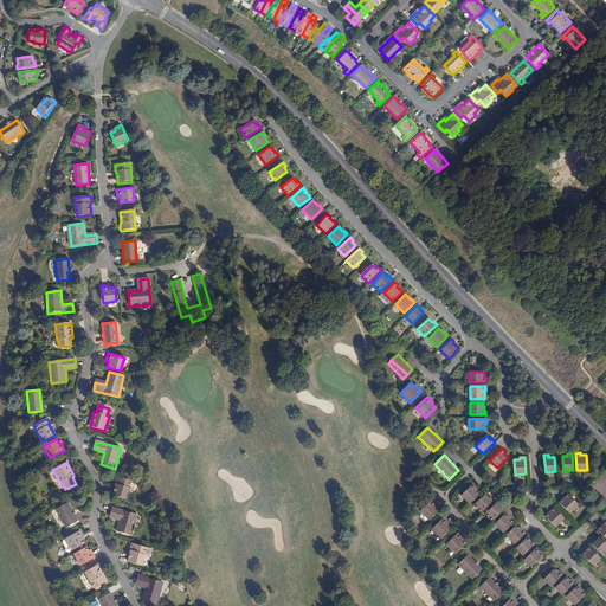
[(116,477),(115,482),(116,483),(115,487),(113,495),(127,498),(133,481),(118,476),(116,477)]
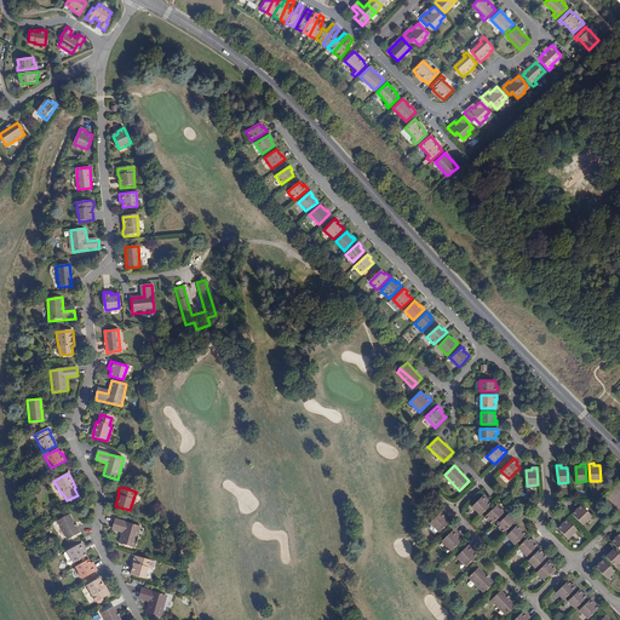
[(486,499),(487,499),(483,495),(472,506),(481,516),(492,505),(488,503),(486,499)]
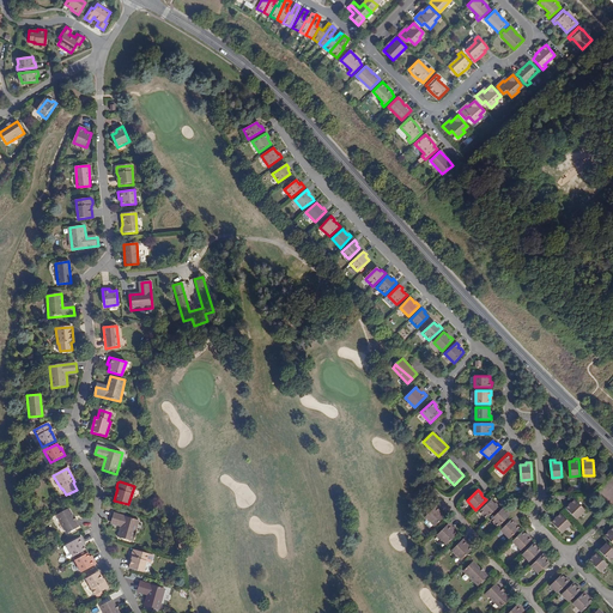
[(575,499),(571,503),(569,505),(568,504),(565,508),(576,519),(584,510),(575,499)]
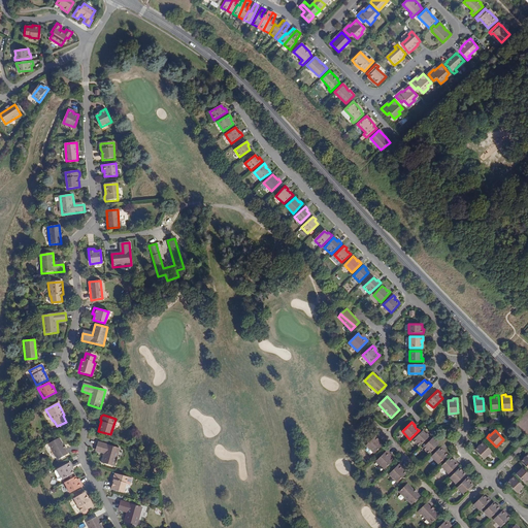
[(413,440),(419,447),(430,436),(427,433),(426,434),(422,431),(413,440)]
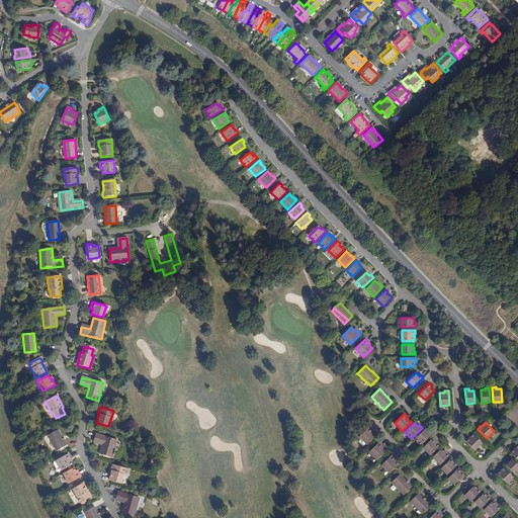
[(376,436),(373,434),(371,431),(372,430),(369,426),(359,436),(367,445),(376,436)]
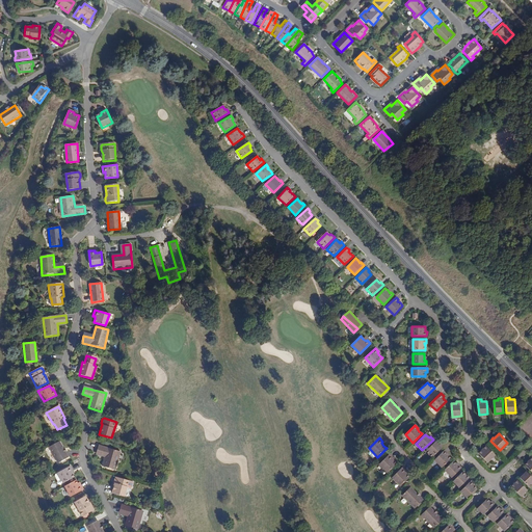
[(49,447),(57,463),(68,457),(59,442),(49,447)]
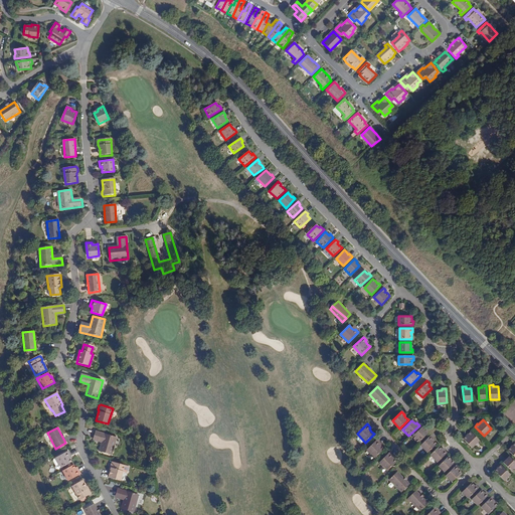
[(412,437),(418,443),(428,433),(425,430),(424,431),(421,427),(412,437)]
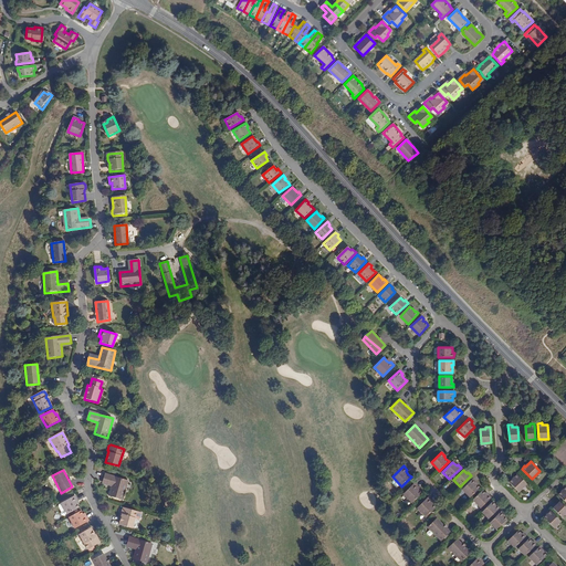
[(123,501),(128,481),(105,474),(103,482),(113,484),(109,496),(123,501)]
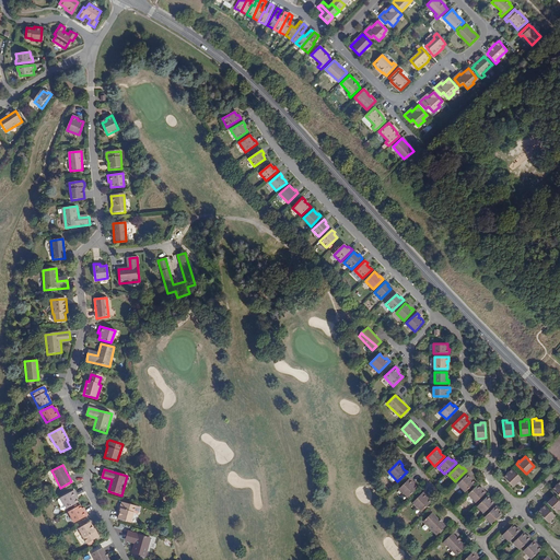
[(506,475),(505,474),(503,477),(513,487),(521,479),(512,469),(509,471),(506,475)]
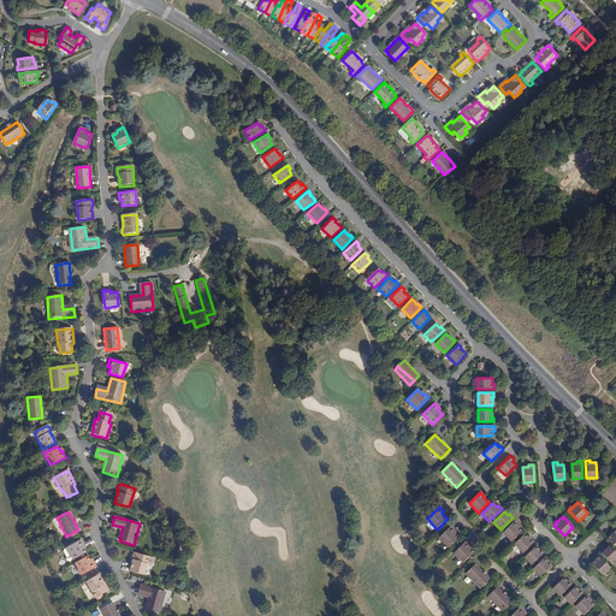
[(517,526),(517,525),(514,521),(503,532),(511,542),(522,531),(520,528),(517,526)]
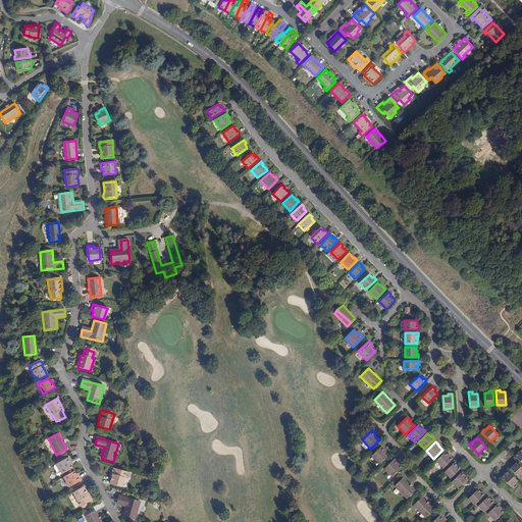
[(389,455),(386,453),(384,451),(385,449),(382,446),(372,456),(380,464),(389,455)]
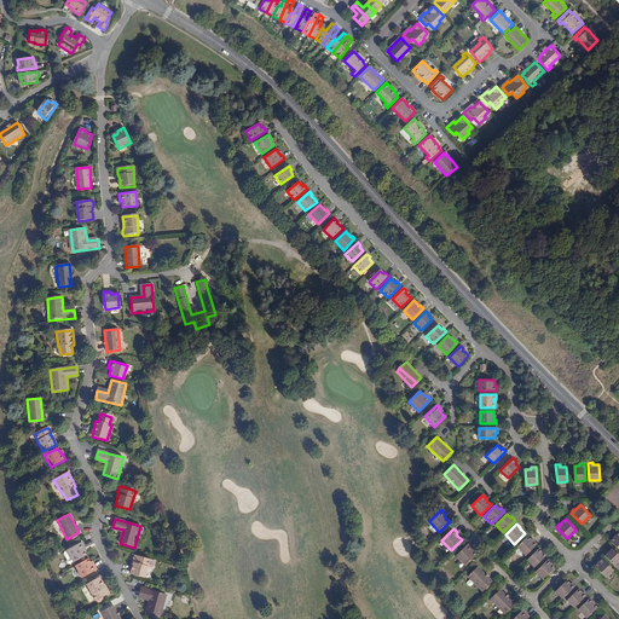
[(533,542),(531,539),(527,537),(516,547),(526,556),(537,544),(534,541),(533,542)]
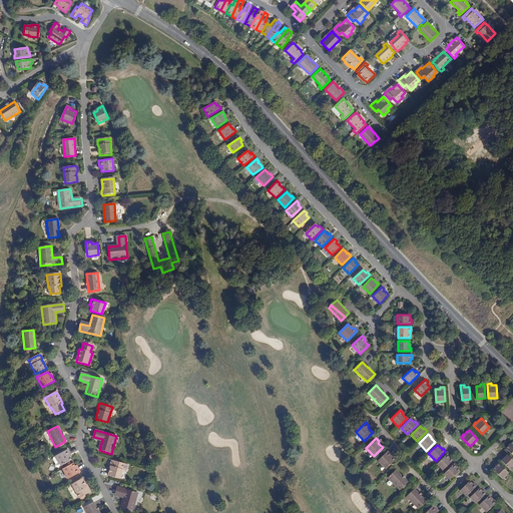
[(71,461),(69,458),(68,456),(70,455),(67,450),(54,456),(55,457),(53,458),(52,460),(55,465),(54,466),(55,468),(57,468),(60,467),(71,461)]
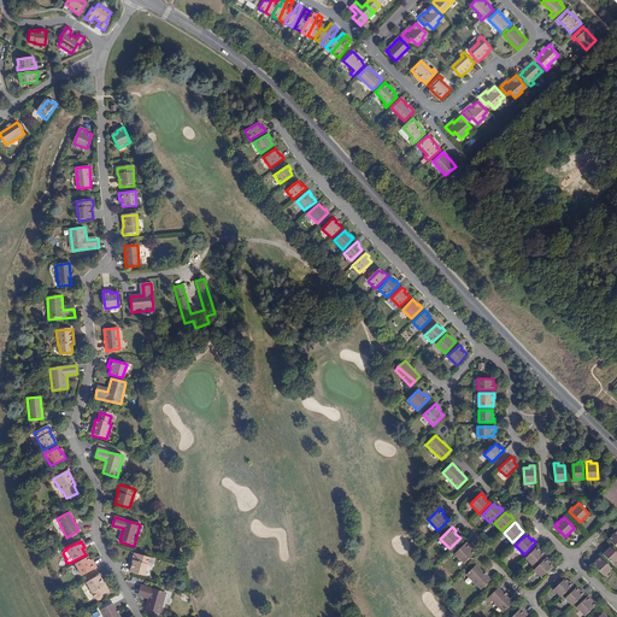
[(475,553),(472,550),(469,547),(471,546),(466,541),(454,553),(464,564),(475,553)]
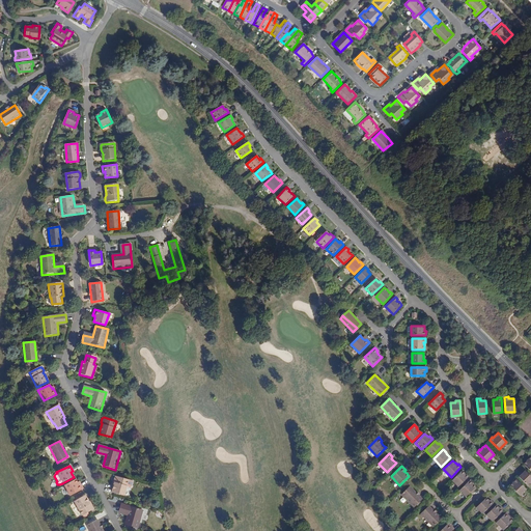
[(464,469),(452,480),(458,486),(468,477),(465,473),(466,472),(464,469)]
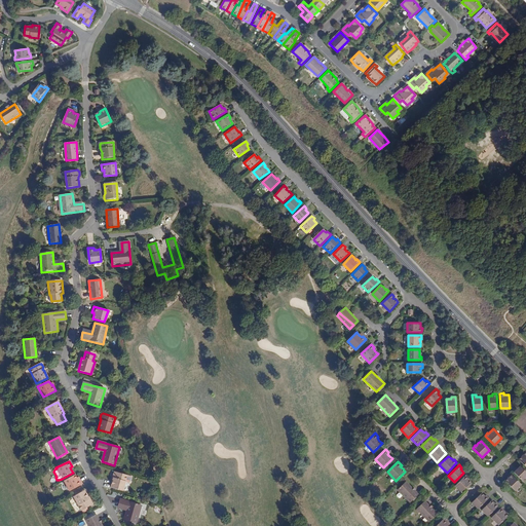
[(513,472),(524,482),(525,479),(525,472),(521,466),(517,470),(516,468),(513,472)]
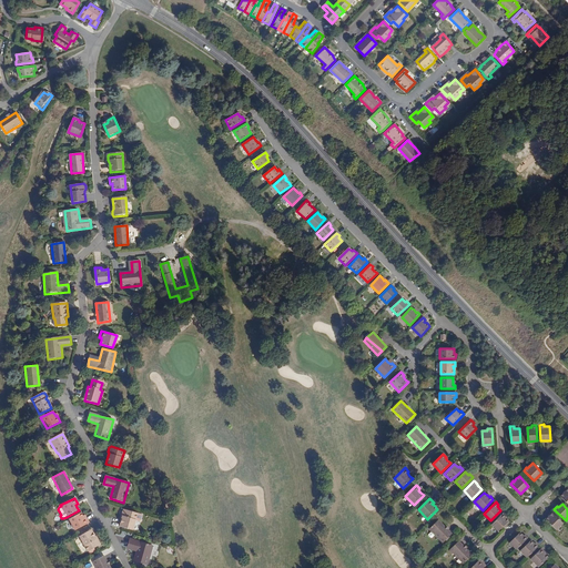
[(122,510),(121,515),(122,516),(121,519),(119,527),(132,530),(137,513),(124,509),(122,510)]
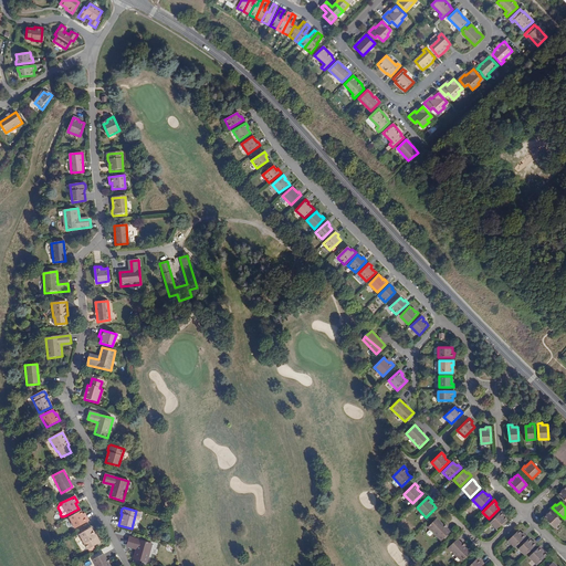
[(554,528),(561,522),(557,517),(554,514),(553,513),(549,510),(546,513),(547,514),(544,517),(547,521),(554,528)]
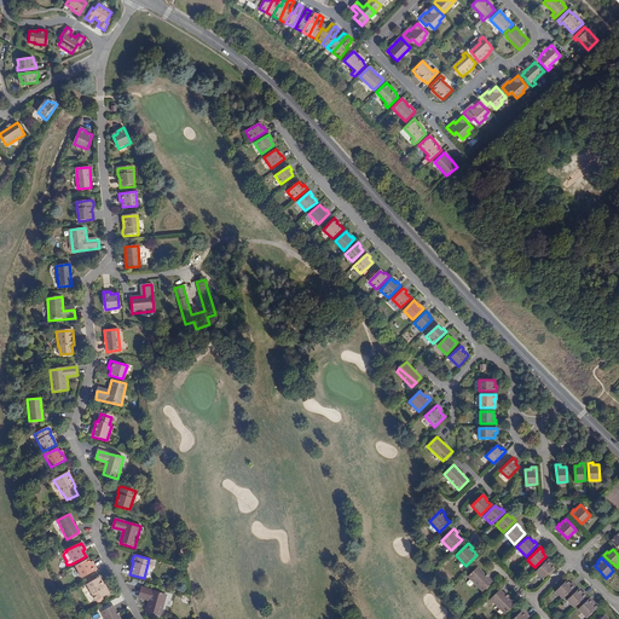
[(90,562),(87,559),(75,566),(81,578),(97,571),(93,563),(91,565),(90,562)]
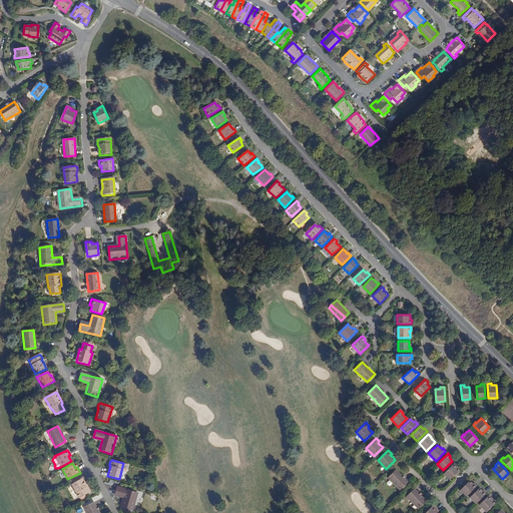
[(455,463),(444,474),(450,480),(460,471),(456,467),(457,466),(455,463)]
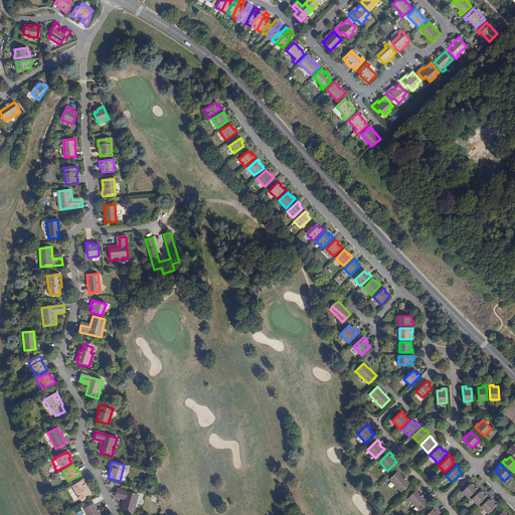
[(389,480),(401,492),(409,484),(397,472),(389,480)]
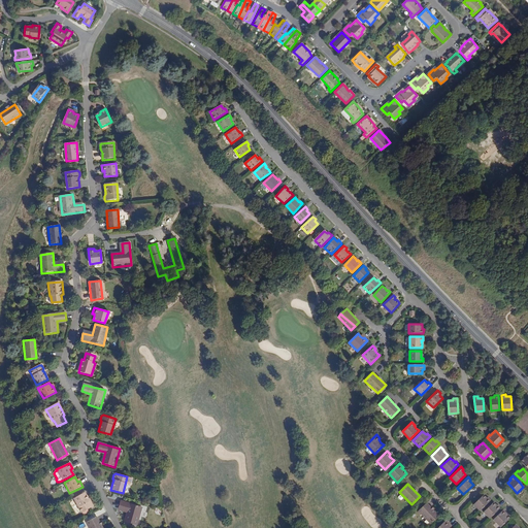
[(93,505),(91,502),(89,501),(88,499),(85,493),(73,498),(81,514),(92,507),(93,505)]
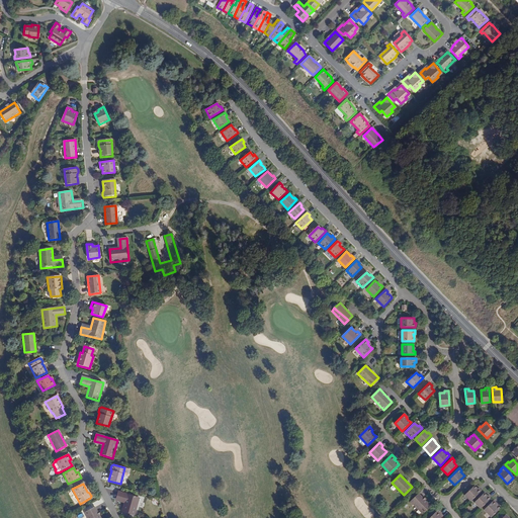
[(464,495),(470,501),(482,491),(479,488),(478,489),(475,486),(464,495)]
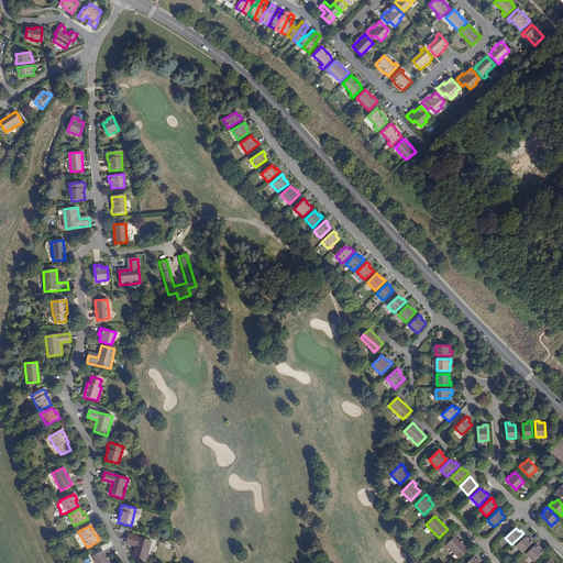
[(146,561),(152,542),(129,534),(127,542),(136,545),(133,556),(146,561)]
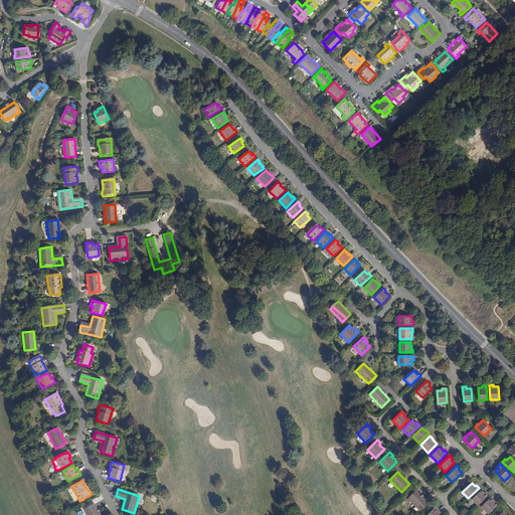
[(472,499),(478,506),(489,495),(486,492),(484,493),(481,490),(472,499)]
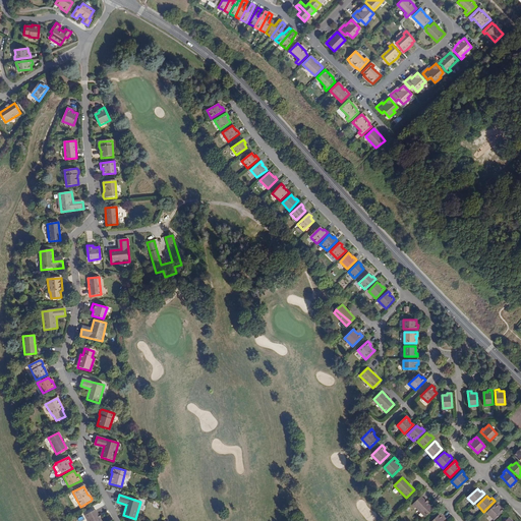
[(420,497),(412,504),(425,517),(433,509),(420,497)]
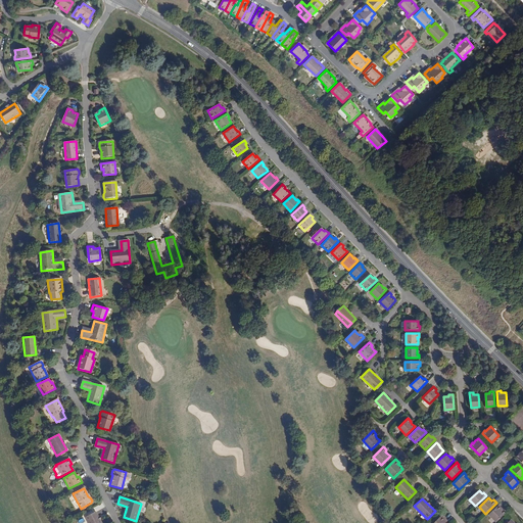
[(505,514),(503,511),(501,509),(502,508),(498,505),(488,515),(496,522),(505,514)]
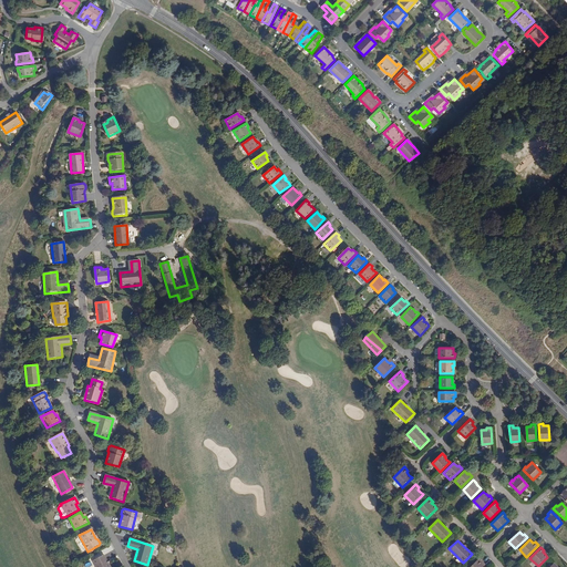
[(95,566),(109,566),(103,555),(92,560),(95,566)]
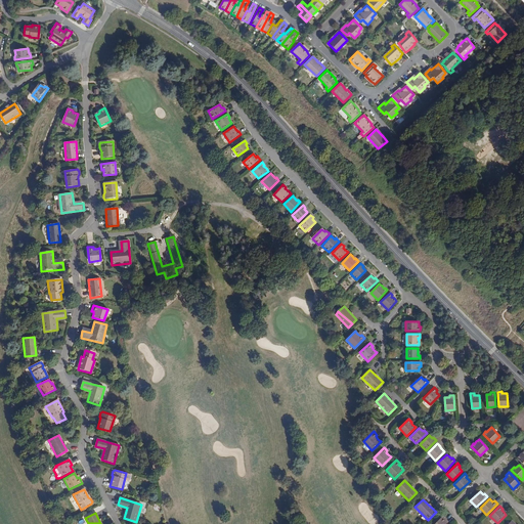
All buildings are outlined.
